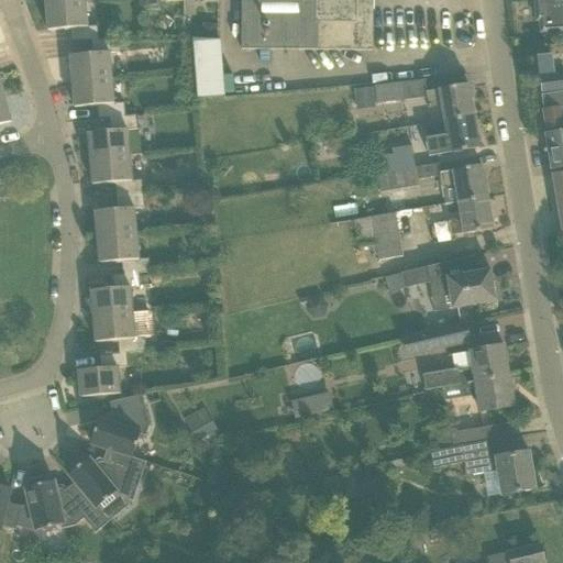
[(145,0),(146,11),(161,10),(159,0),(145,0)]
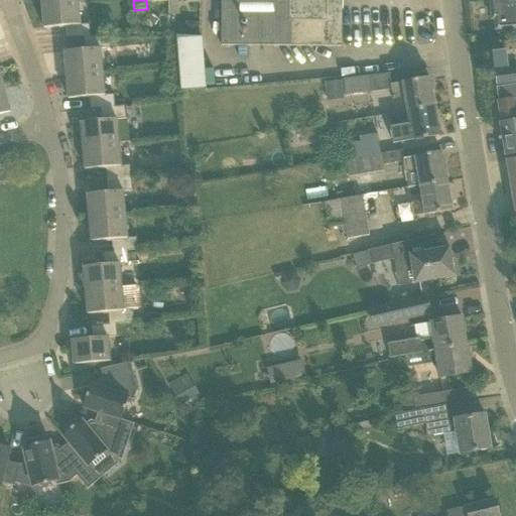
[(167,0),(168,15),(178,15),(177,0),(186,0),(187,3),(203,3),(202,0),(167,0)]
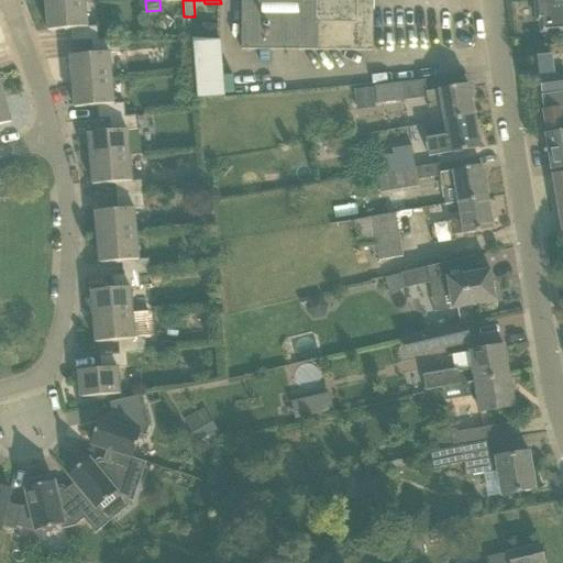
[(242,0),(241,48),(318,50),(373,51),(373,50),(370,50),(371,0),(242,0)]
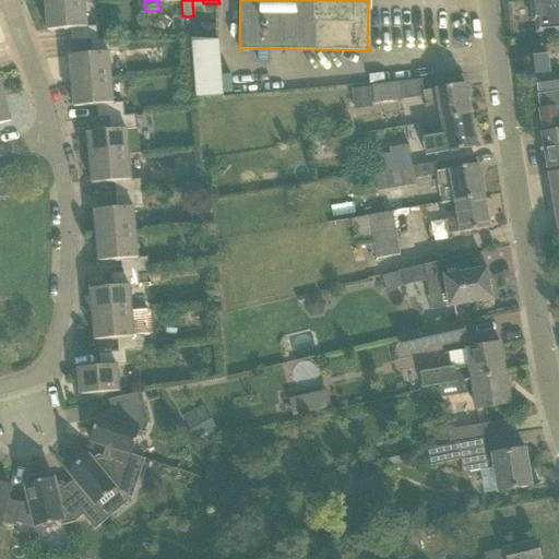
[(558,30),(558,0),(531,0),(533,21),(536,21),(537,32),(558,30)]
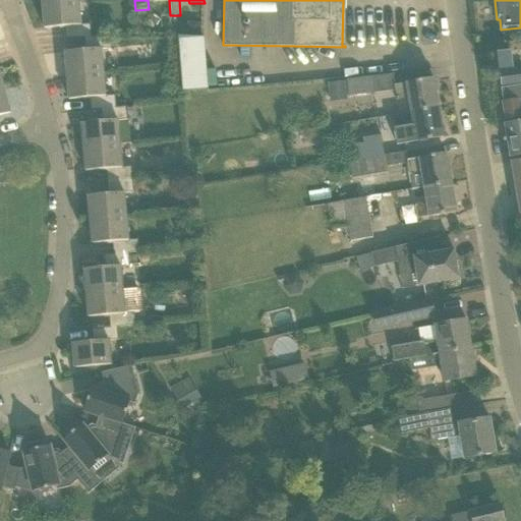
[(44,29),(60,26),(64,26),(66,40),(83,38),(91,37),(91,24),(81,25),(80,1),(42,4),(44,29)]
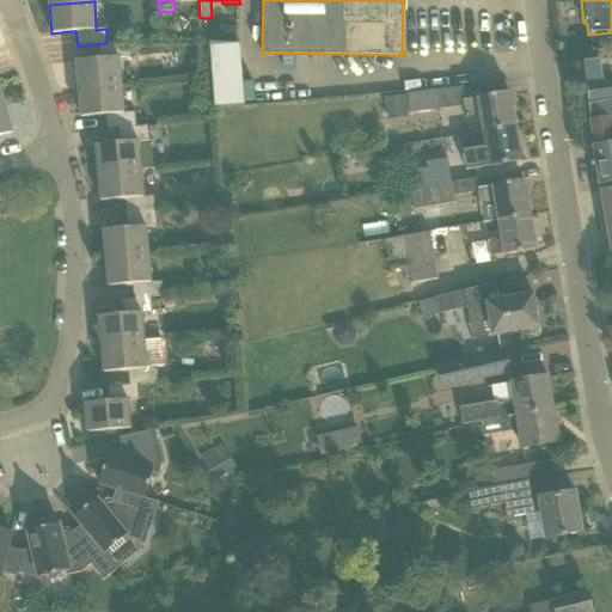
[(98,44),(99,60),(77,61),(79,90),(123,85),(121,57),(129,56),(128,43),(108,44),(106,43),(98,44)]
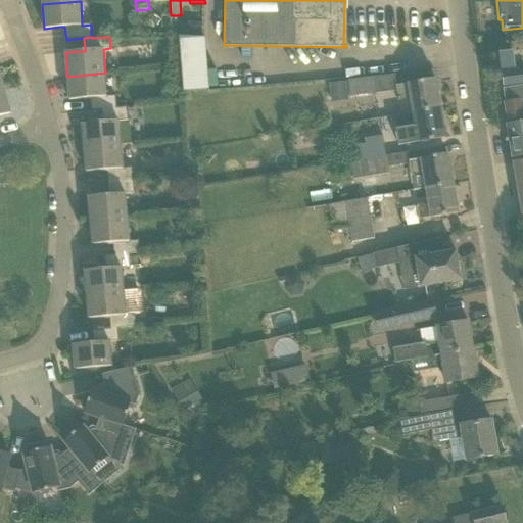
[(183,92),(209,90),(208,87),(218,86),(217,72),(207,72),(205,38),(180,40),(183,92)]
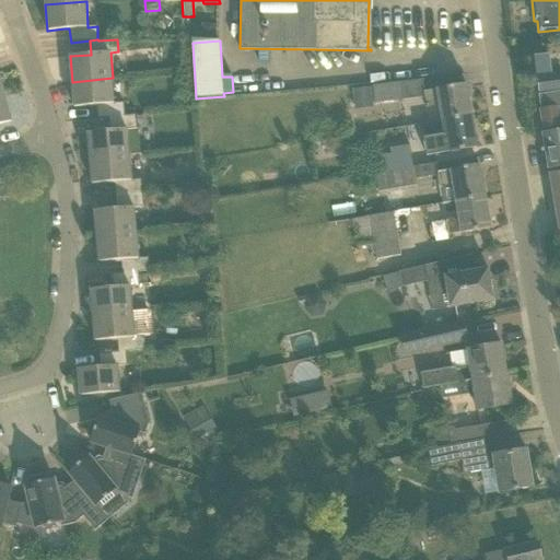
[(538,93),(559,90),(559,74),(552,76),(536,78),(538,93)]
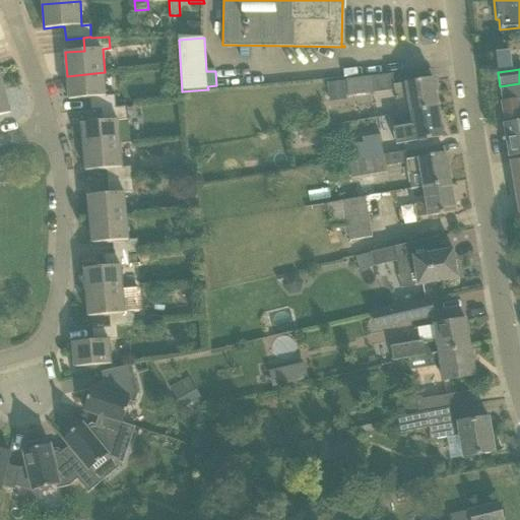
[(69,100),(84,99),(89,98),(90,111),(101,110),(116,108),(115,96),(107,96),(105,72),(67,76),(69,100)]
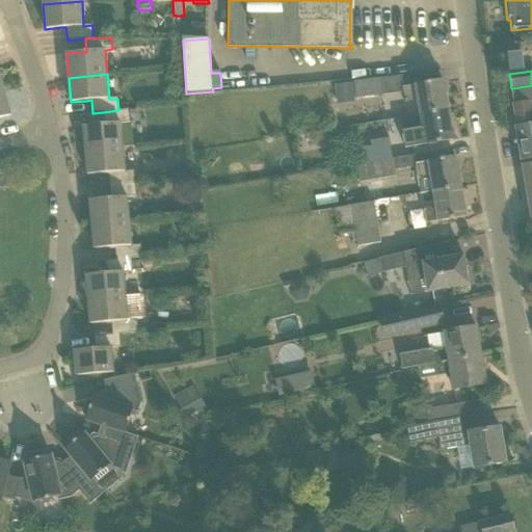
[(382,96),(379,78),(354,81),(356,99),(382,96)]
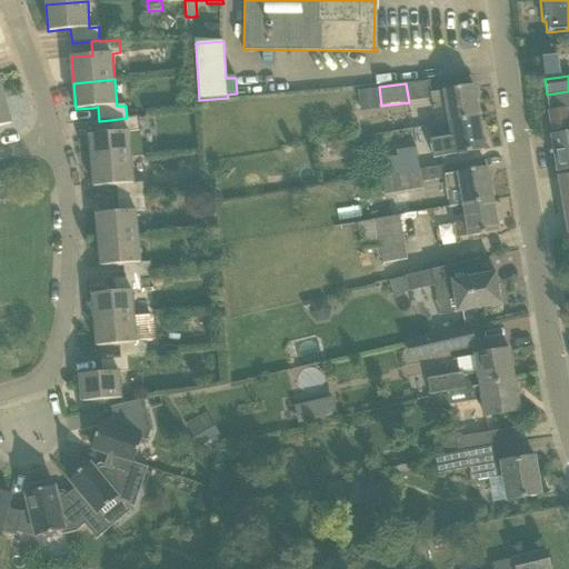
[(473,86),(451,89),(442,91),(442,92),(430,93),(431,99),(433,109),(445,107),(447,122),(479,117),(473,86)]
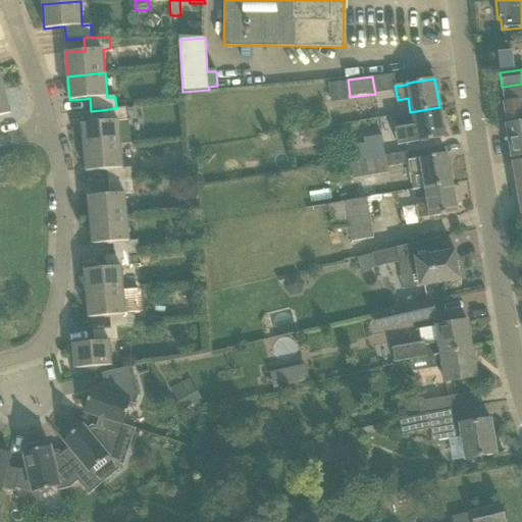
[(346,82),(332,83),(328,84),(330,102),(348,100),(346,82)]
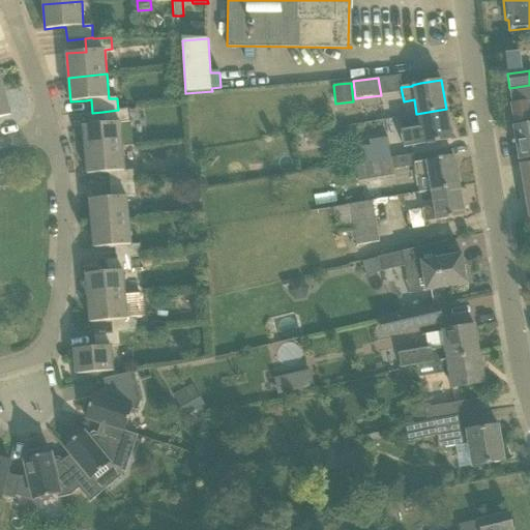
[(4,91),(0,92),(0,117),(10,115),(4,91)]
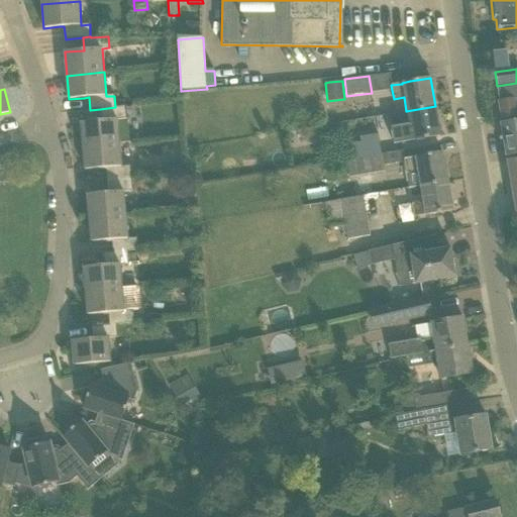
[(516,112),(515,100),(499,102),(502,120),(516,117),(516,112)]
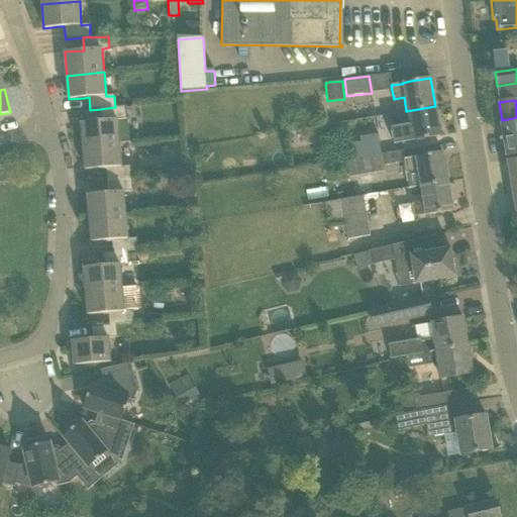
[(100,109),(101,121),(81,122),(83,146),(120,143),(118,119),(125,119),(124,106),(115,107),(100,109)]
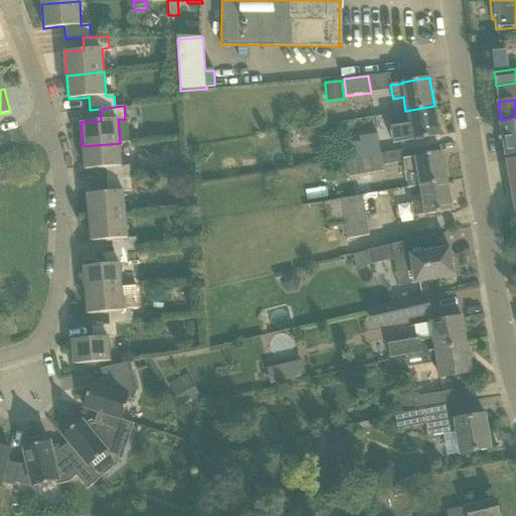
[(399,143),(419,139),(439,136),(434,106),(405,111),(406,113),(394,115),(399,143)]
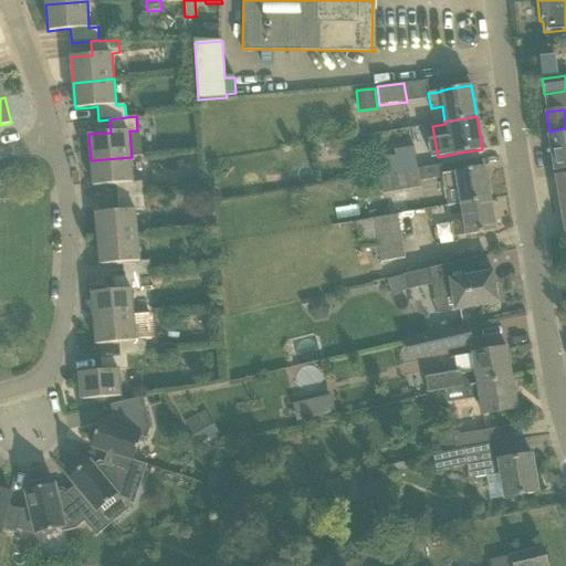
[(555,171),(565,169),(565,130),(548,134),(555,171)]
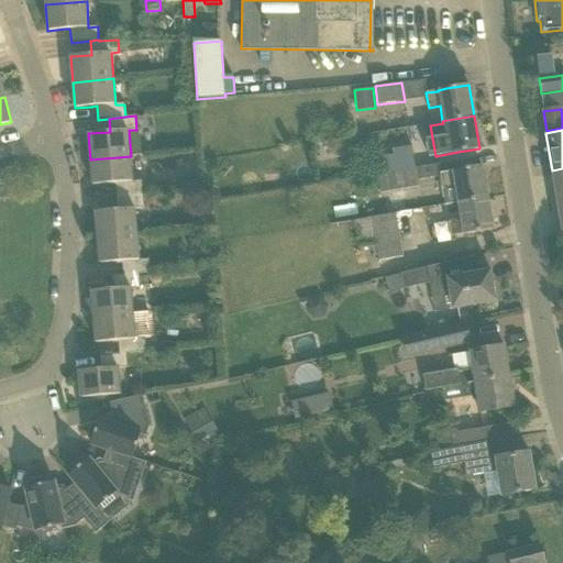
[(382,173),(415,167),(414,155),(411,146),(392,150),(393,155),(378,157),(382,173)]
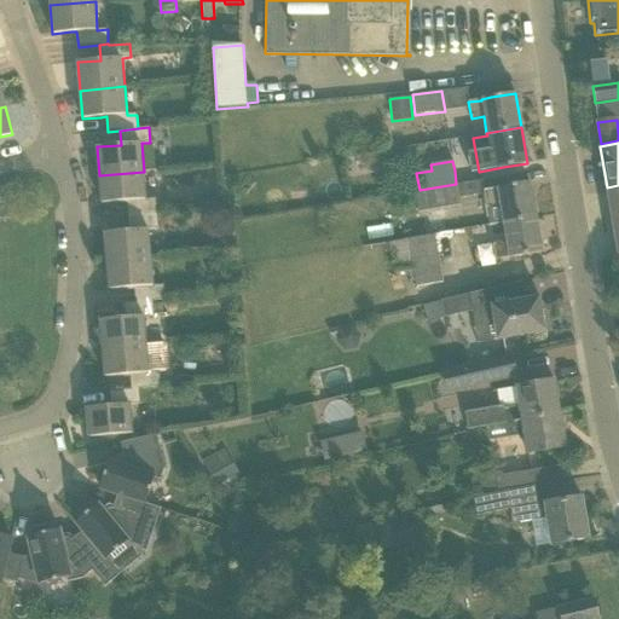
[(102,203),(120,202),(126,202),(127,217),(157,213),(156,198),(146,200),(144,172),(99,175),(102,203)]
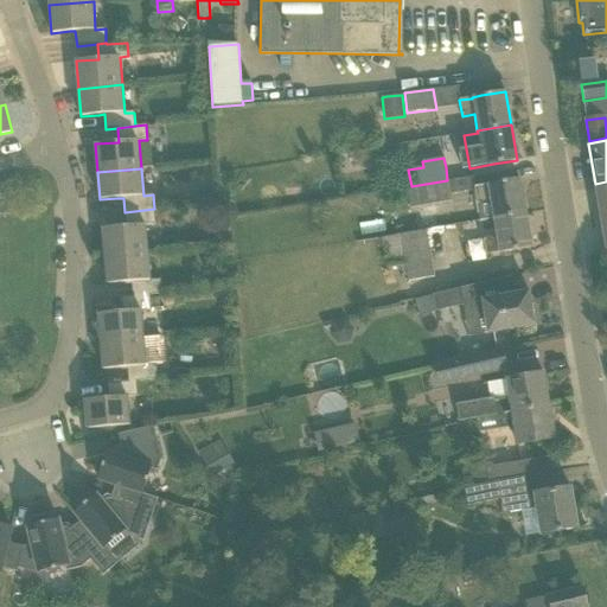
[(519,179),(497,183),(474,186),(474,191),(479,221),(492,219),(492,218),(525,212),(519,179)]
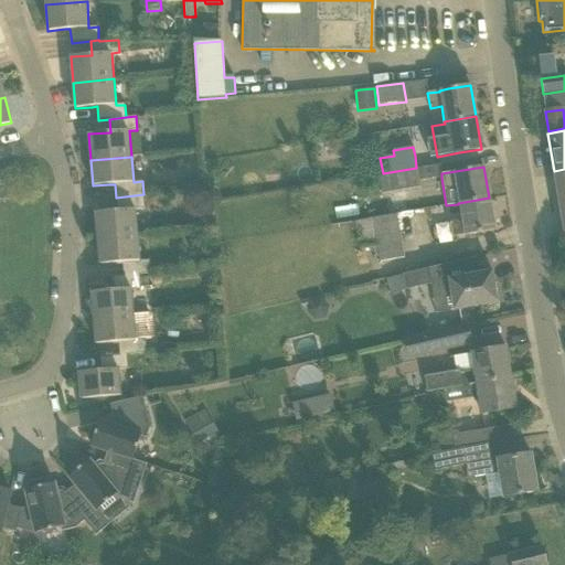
[(382,193),(419,188),(418,181),(416,168),(383,173),(383,174),(379,176),(382,193)]
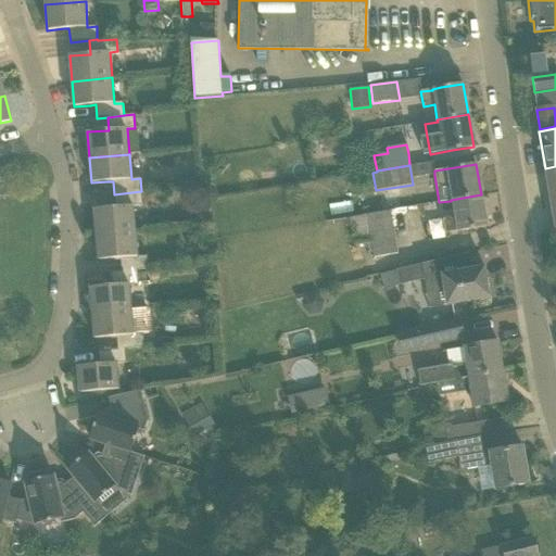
[(555,169),(545,172),(555,232),(555,231),(555,169)]
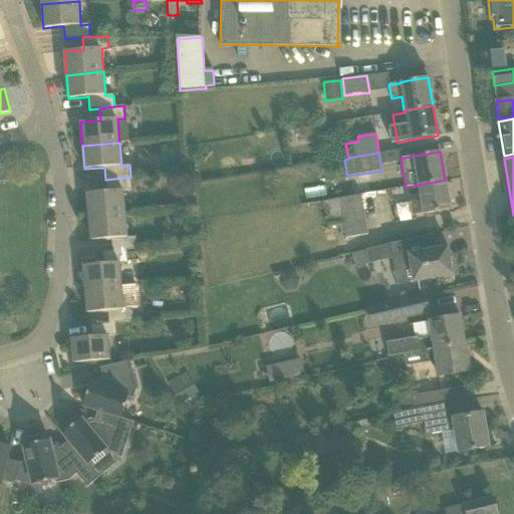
[(105,180),(106,192),(86,194),(88,217),(125,214),(123,190),(132,190),(131,177),(105,180)]
